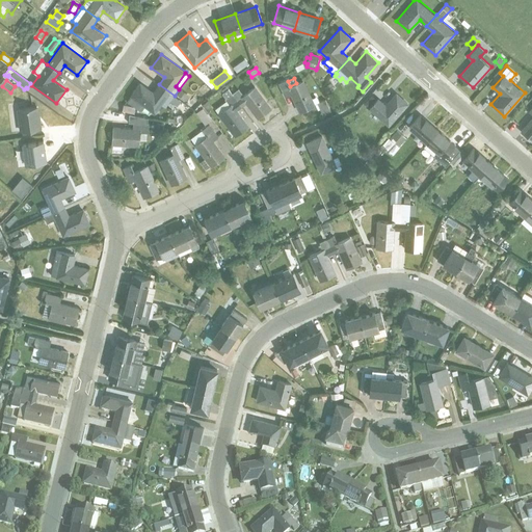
[(290,86),(288,81),(287,80),(280,83),(286,97),(292,94),(300,111),(315,104),(304,80),(296,83),(290,86)]
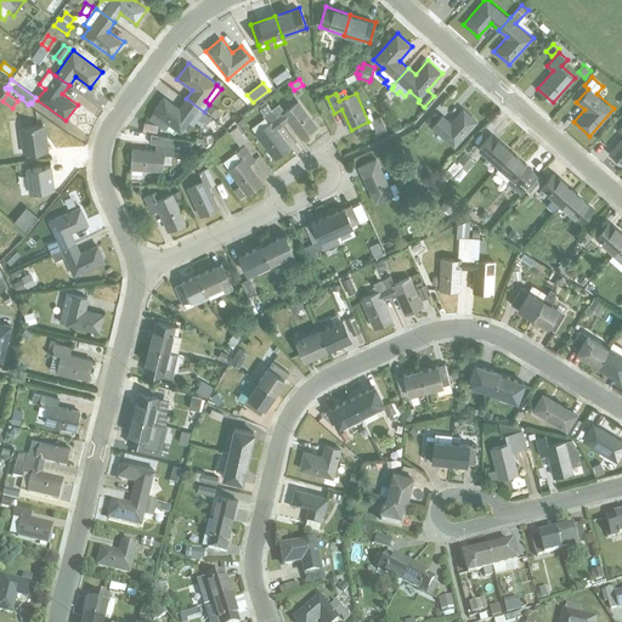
[(204,112),(186,99),(179,107),(164,96),(152,112),(153,113),(150,119),(164,129),(168,124),(181,134),(191,120),(194,124),(204,112)]
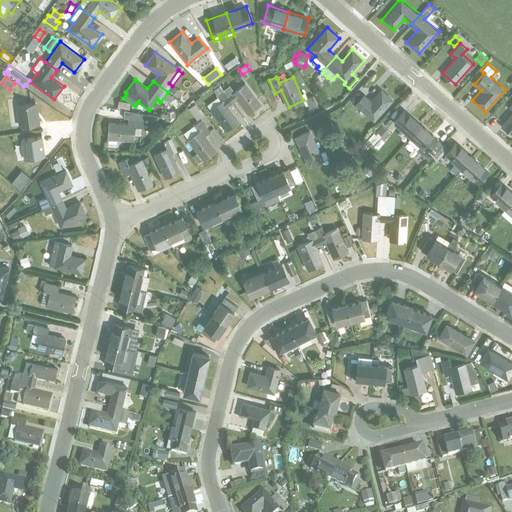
[(319,79),(312,84),(316,89),(322,85),(319,79)]
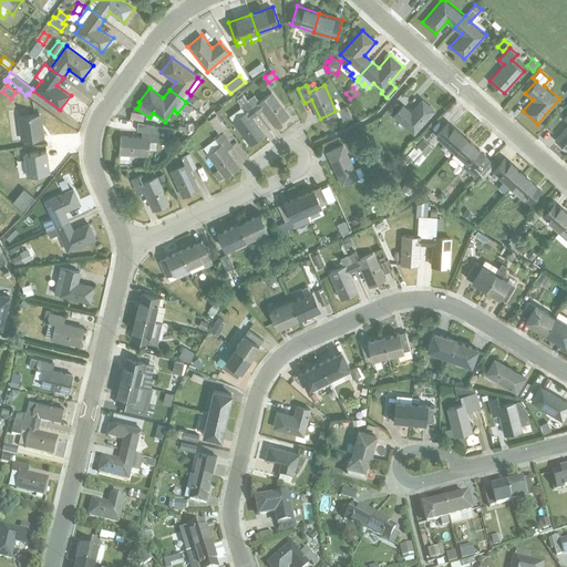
[(258,114),(247,100),(241,92),(237,96),(238,99),(237,100),(241,105),(240,105),(241,107),(229,116),(233,121),(233,122),(250,146),(266,134),(254,117),(258,114)]
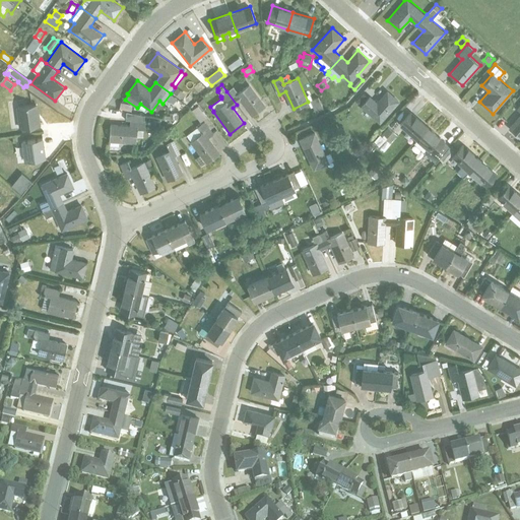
[(226,91),(237,105),(241,102),(252,117),(266,106),(250,84),(238,92),(234,86),(226,91)]
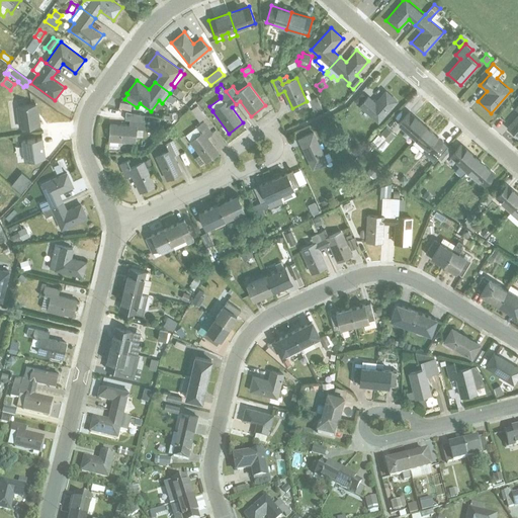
[(177,87),(172,92),(174,93),(172,95),(179,100),(185,93),(177,87)]
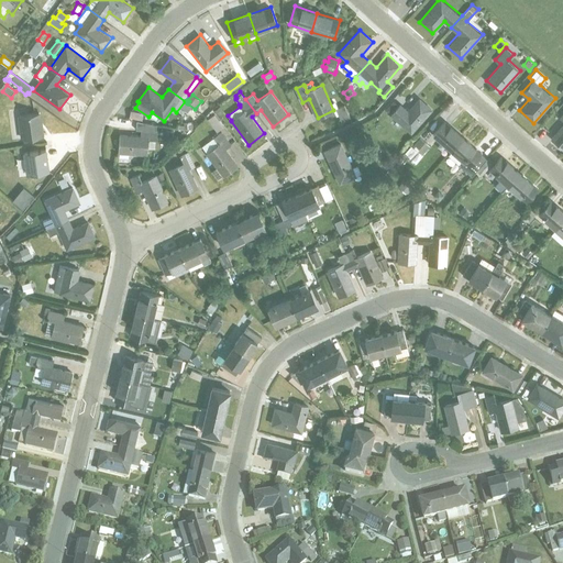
[(400,103),(390,116),(411,134),(433,110),(420,98),(408,110),(400,103)]
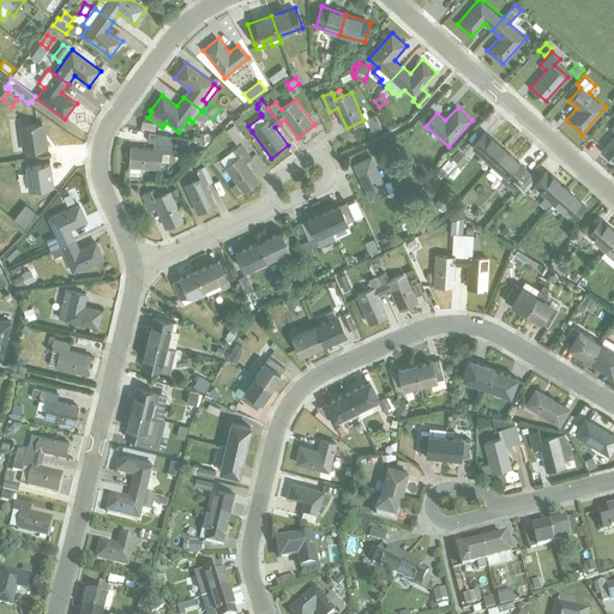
[(429,109),(421,119),(426,124),(434,114),(429,109)]
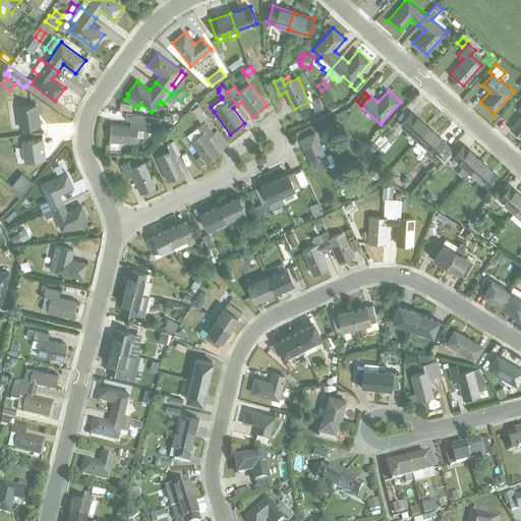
[(319,97),(310,101),(315,112),(324,109),(319,97)]
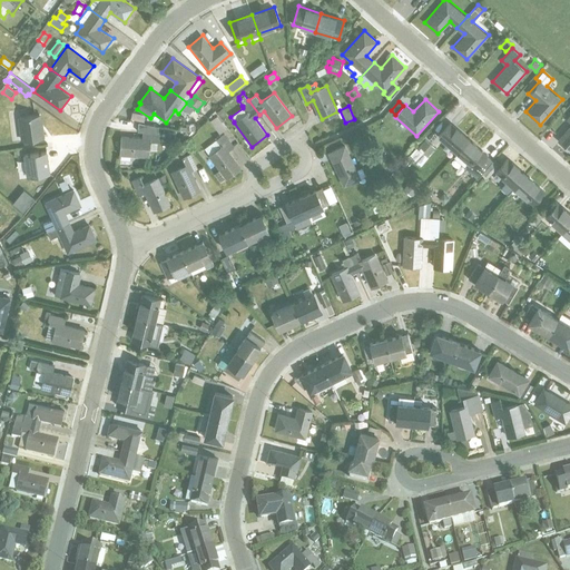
[(223,108),(217,111),(220,117),(227,114),(223,108)]
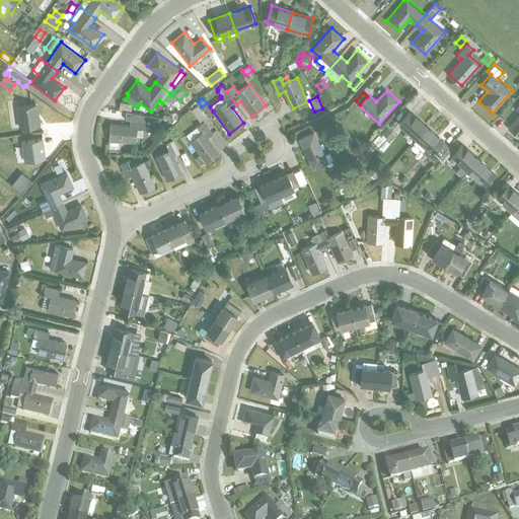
[(121,101),(120,108),(131,110),(132,104),(121,101)]
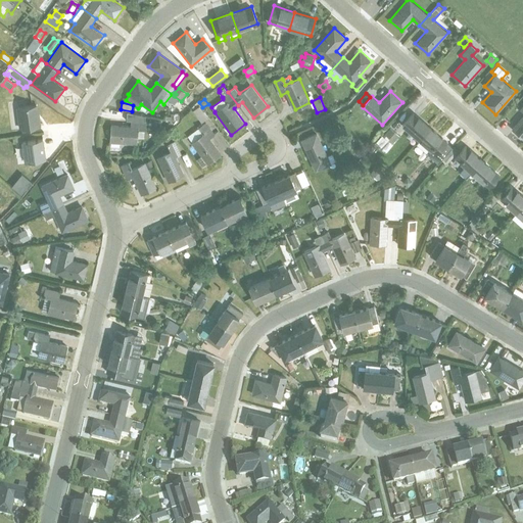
[(522,111),(522,113),(511,128),(522,137),(522,104),(520,108),(522,111)]
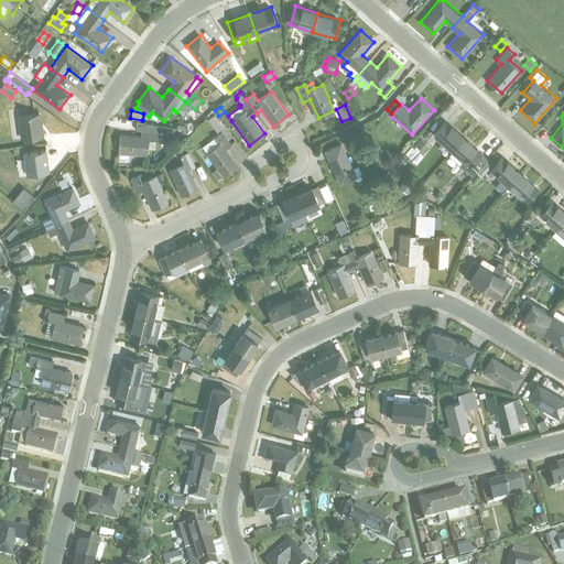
[(39,114),(20,116),(23,139),(44,136),(43,129),(42,129),(39,114)]
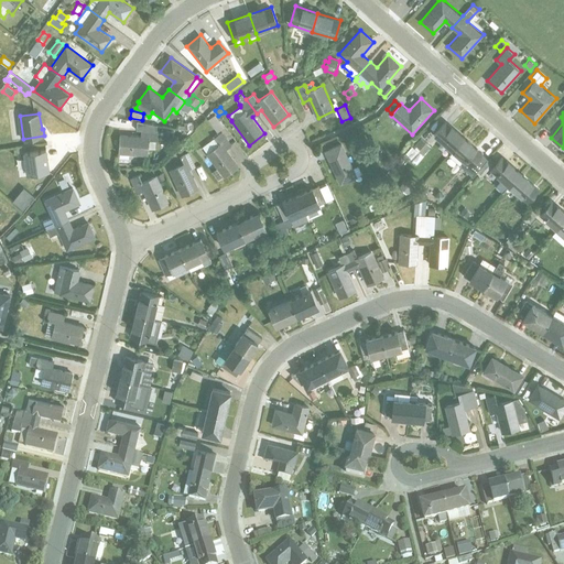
[(215,114),(208,119),(217,132),(225,127),(215,114)]
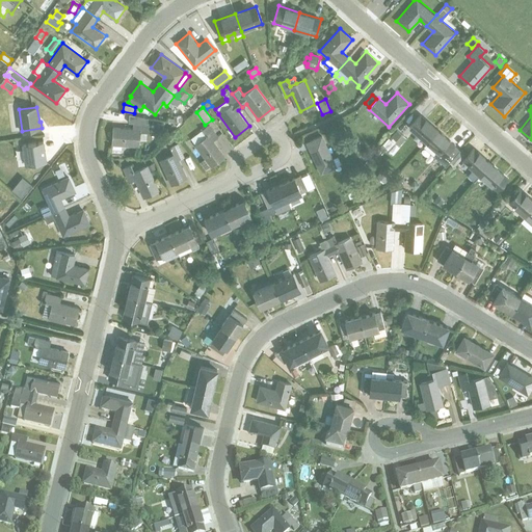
[(113,127),(112,144),(139,147),(140,140),(147,140),(148,132),(149,132),(149,129),(151,130),(153,128),(154,128),(154,132),(163,133),(164,123),(155,122),(155,124),(149,124),(149,117),(129,114),(129,123),(133,123),(133,128),(113,127)]
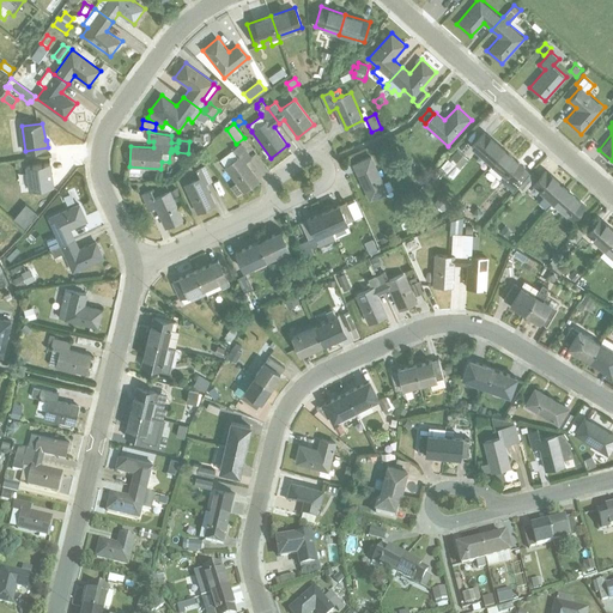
[(492,165),(504,150),(484,132),(471,146),(492,165)]
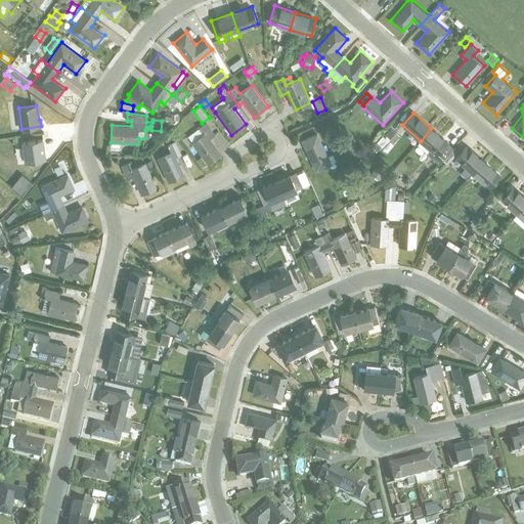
[(170,122),(164,128),(168,132),(176,125),(172,121),(170,122)]
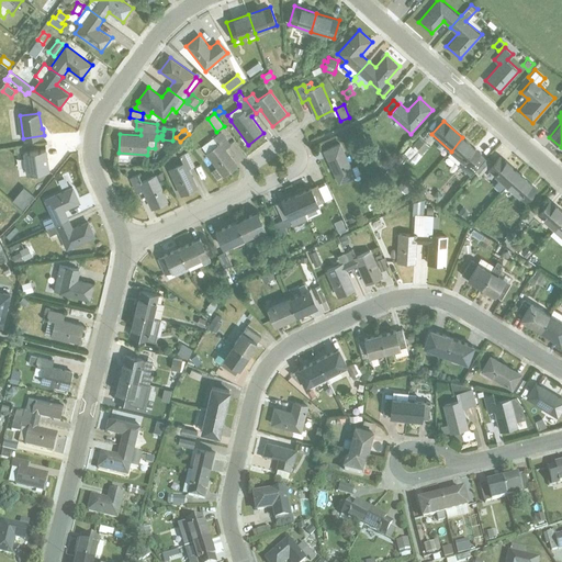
[(221,131),(202,146),(206,152),(205,154),(216,168),(212,171),(217,179),(222,176),(223,177),(238,166),(226,148),(232,144),(221,131)]
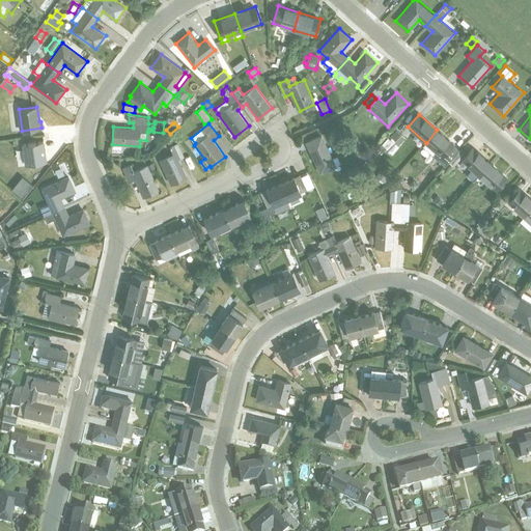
[(388,138),(382,144),(392,155),(406,138),(396,129),(389,137),(393,141),(393,142),(388,138)]
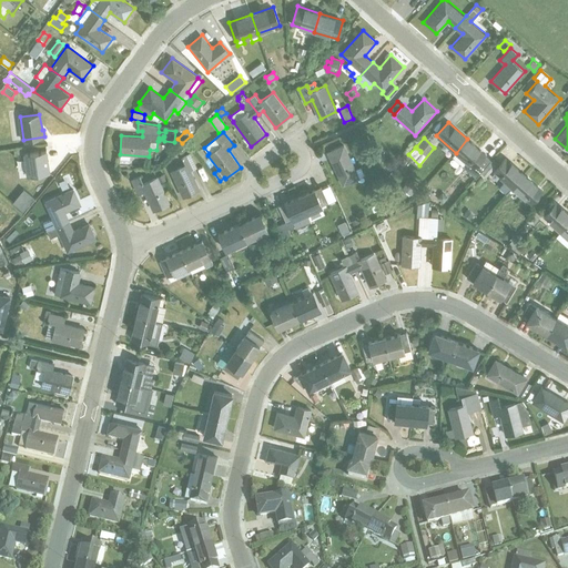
[(467,139),(456,153),(453,156),(476,178),(482,172),(492,161),(467,139)]
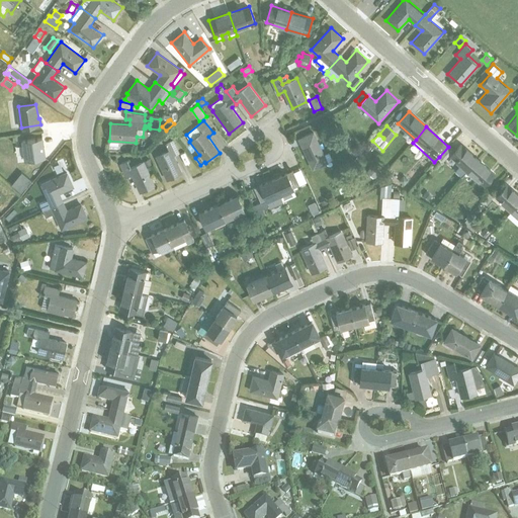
[(324,154),(328,152),(323,141),(319,143),(314,132),(299,139),(313,168),(328,161),(324,154)]
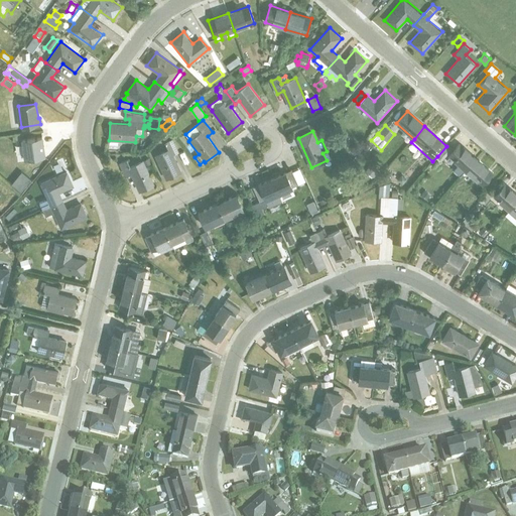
[(42,136),(22,139),(25,159),(44,156),(42,136)]
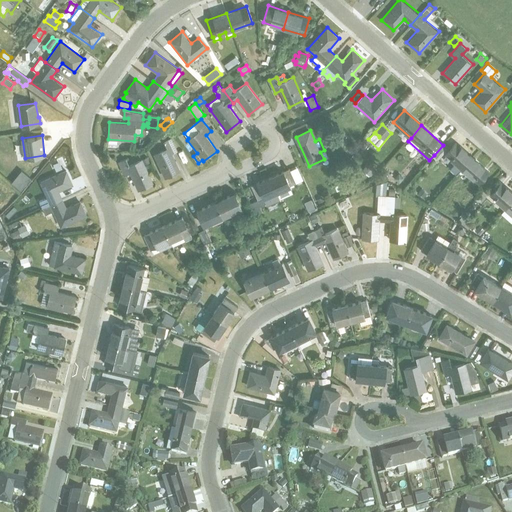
[(167,148),(153,154),(165,178),(181,171),(173,154),(178,151),(172,137),(164,141),(167,148)]
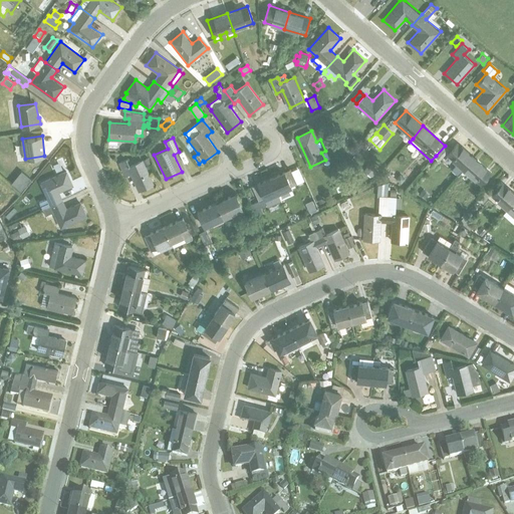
[(464,170),(475,158),(458,143),(447,156),(457,164),(452,170),(459,176),(464,170)]
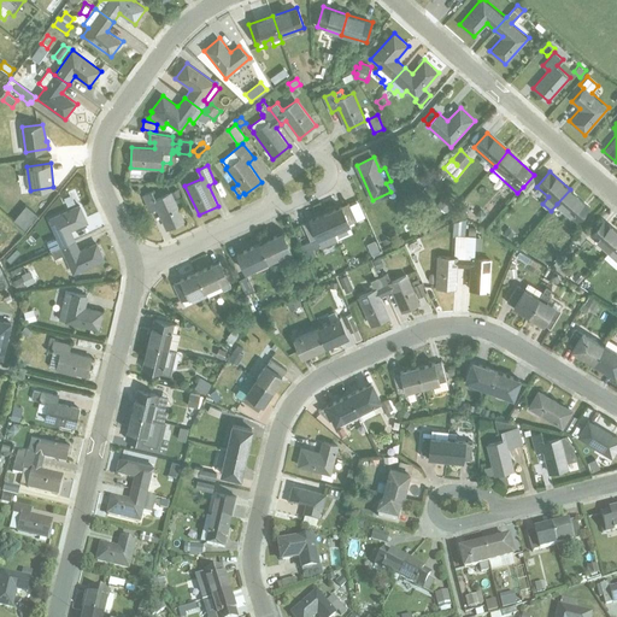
[(534,175),(523,187),(528,193),(541,177),(536,172),(534,175)]
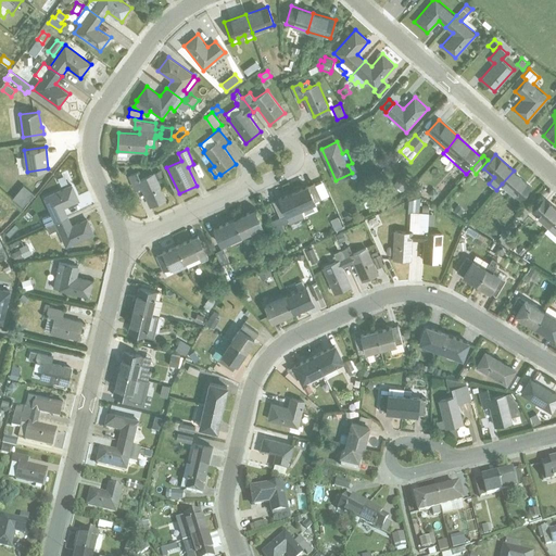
[(348,165),(352,173),(357,171),(353,163),(352,163),(348,165)]
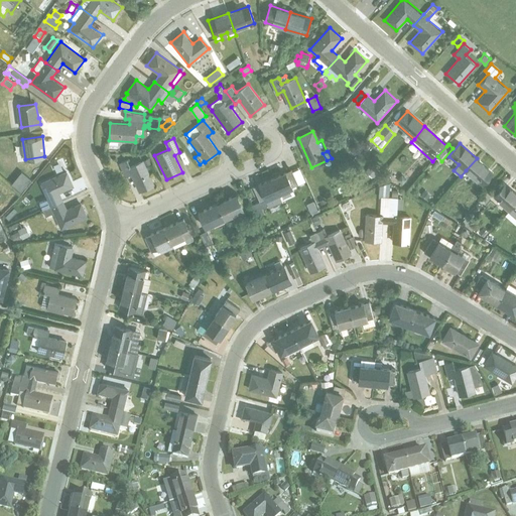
[(127,159),(120,163),(126,176),(132,173),(140,190),(153,184),(145,166),(151,163),(149,158),(130,166),(127,159)]
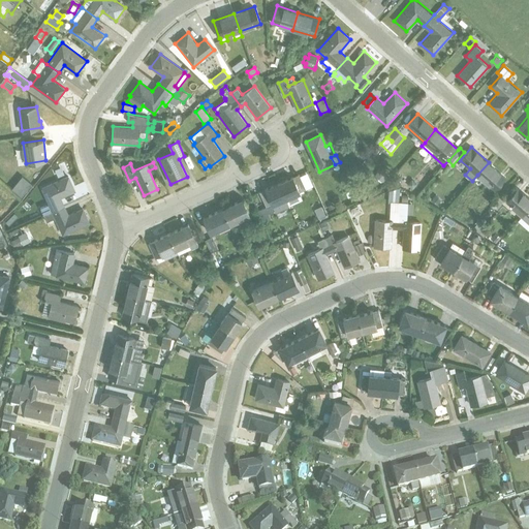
[(489,162),(477,175),(494,190),(506,178),(489,162)]
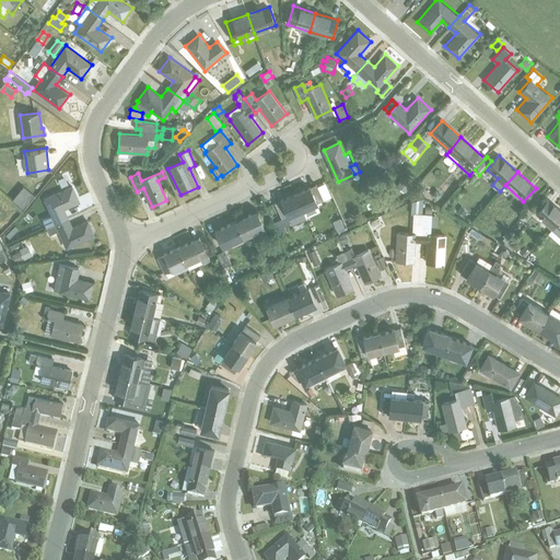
[(404,177),(397,185),(405,193),(412,185),(404,177)]
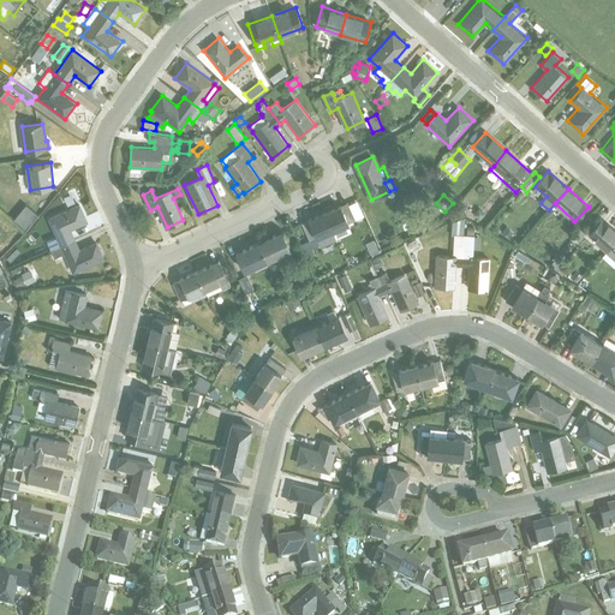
[(348,204),(356,220),(364,216),(357,201),(348,204)]
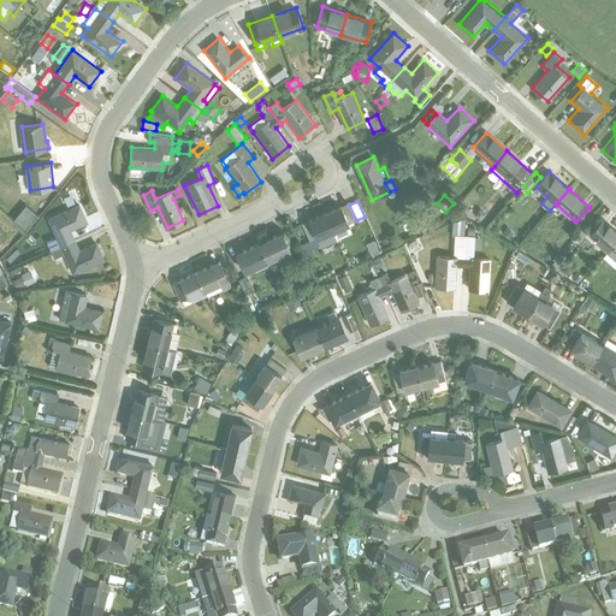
[(326,213),(333,232),(349,225),(350,225),(349,223),(356,220),(349,205),(348,202),(326,213)]
